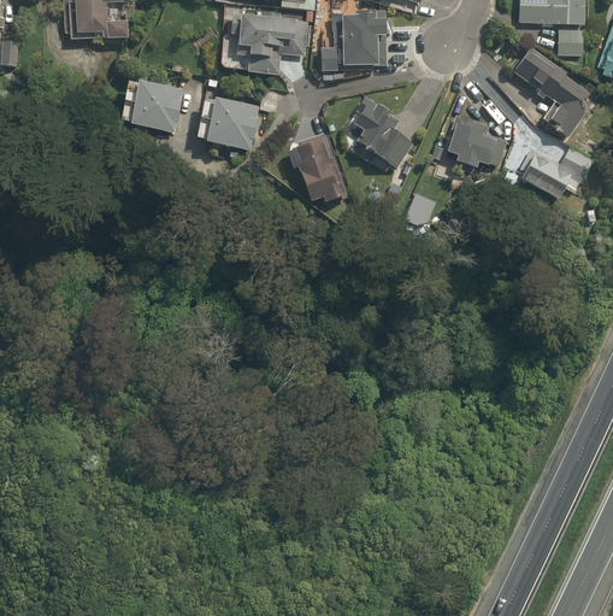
[(70,0),(71,34),(105,34),(105,40),(129,40),(129,22),(110,22),(108,4),(123,3),(123,0),(70,0)]
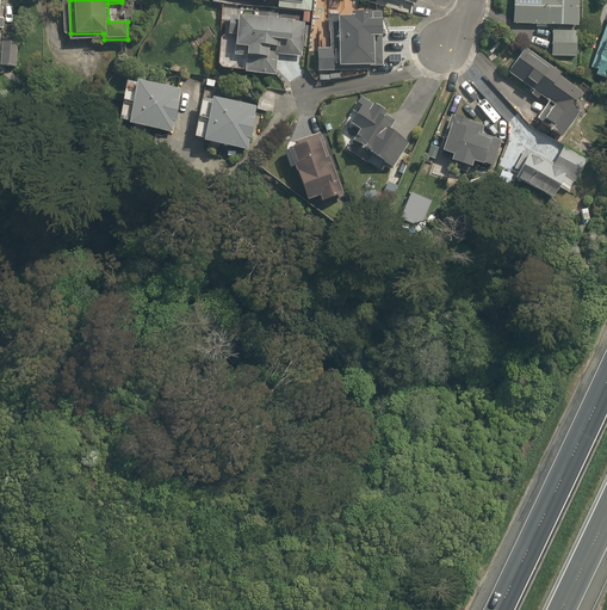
[(515,0),(515,24),(582,24),(581,0),(515,0)]
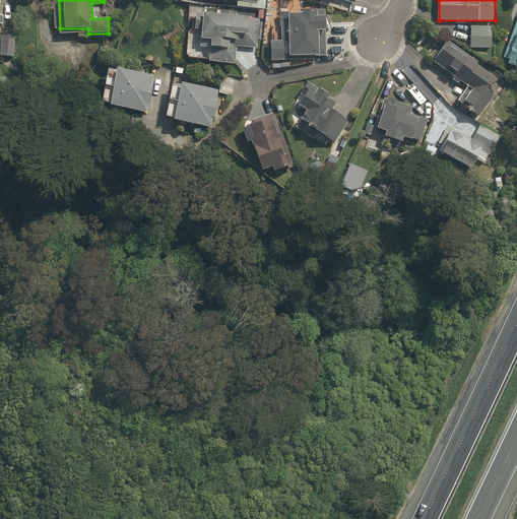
[(315,13),(287,12),(285,52),(333,54),(334,23),(328,23),(329,9),(315,8),(315,13)]
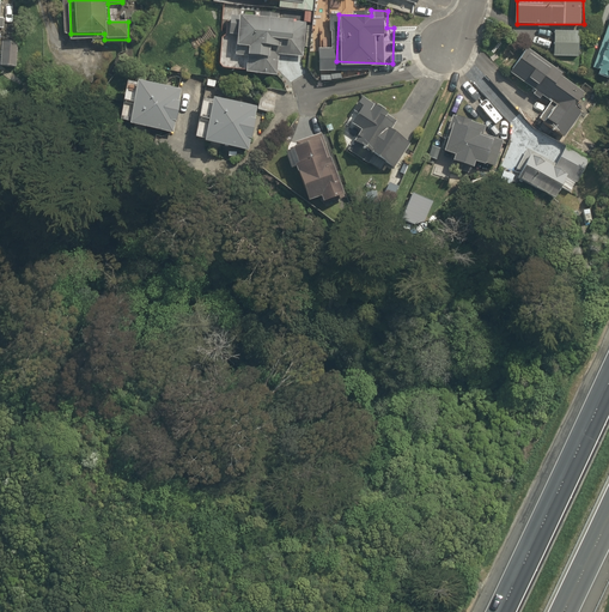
[(235,16),(232,41),(223,41),(220,67),(244,68),(244,72),(279,74),(280,52),(305,54),(308,22),(235,16)]
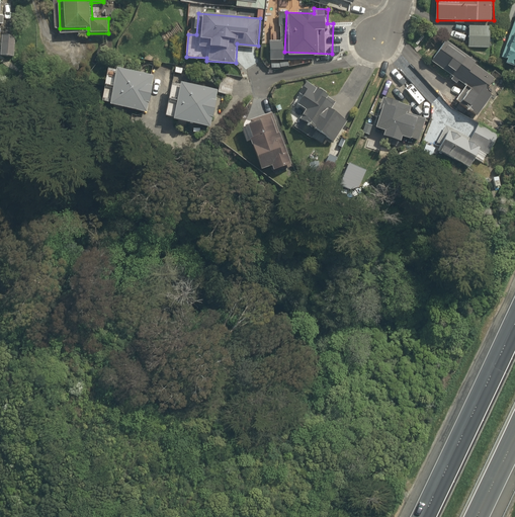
[(514,20),(501,57),(514,61),(514,20)]
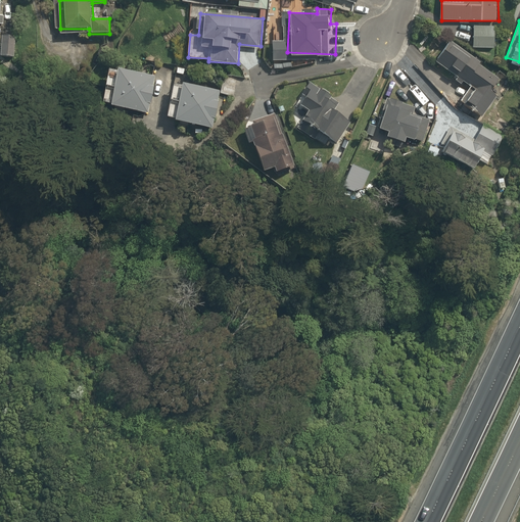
[(497,25),(473,24),(473,47),(495,48),(497,25)]
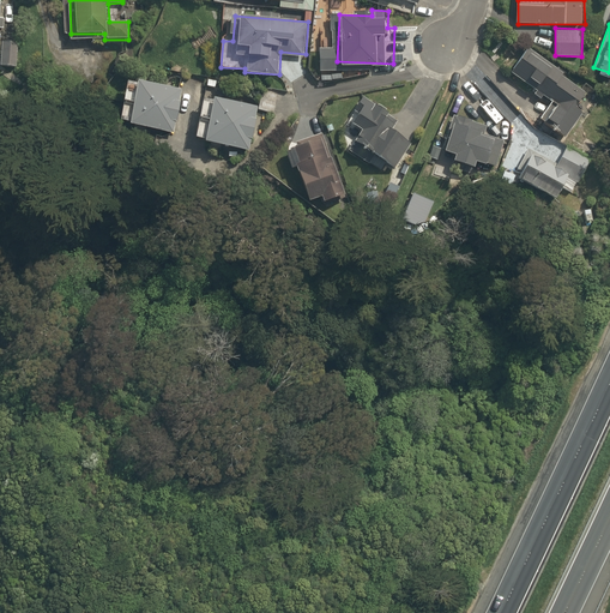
[(19,36),(0,35),(0,41),(0,62),(17,65),(19,36)]
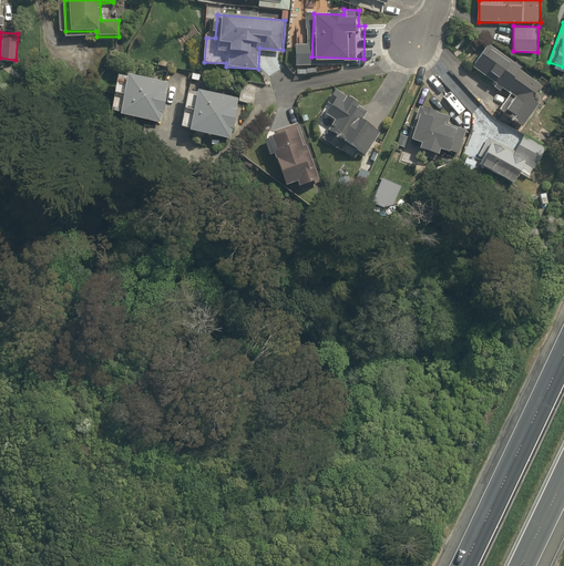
[(472,65),(485,74),(512,92),(498,114),(518,127),(546,83),(486,44),(472,65)]
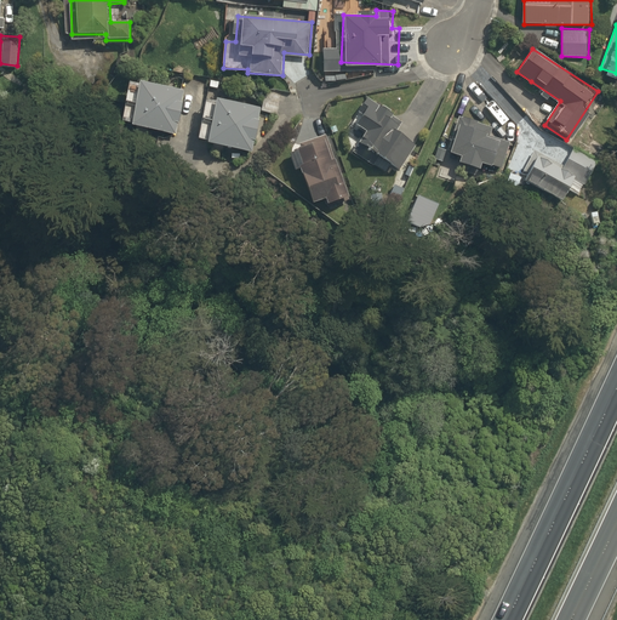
[(187,91),(135,79),(125,121),(176,134),(187,91)]
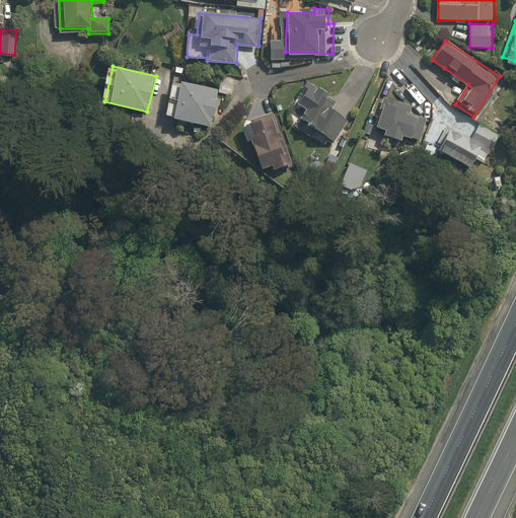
[(308,106),(299,122),(336,142),(347,121),(330,112),(336,101),(326,96),(329,91),(308,80),(297,100),(308,106)]
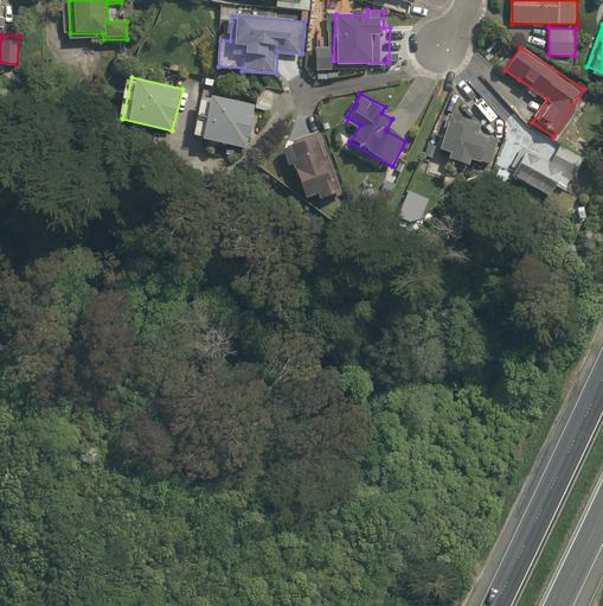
[(256,104),(207,95),(199,140),(248,150),(256,104)]
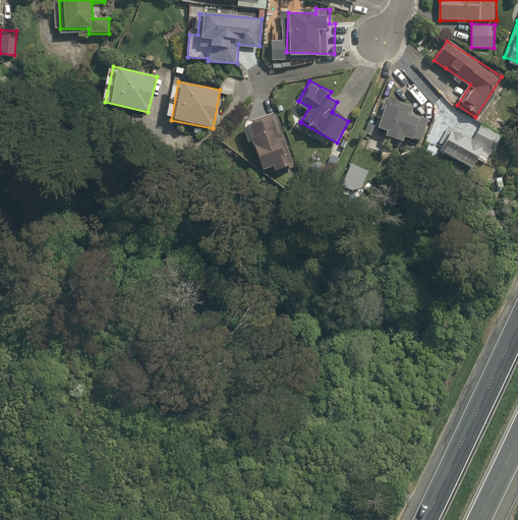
[(385,94),(375,127),(384,130),(381,137),(399,143),(401,139),(408,141),(410,137),(424,141),(430,121),(411,115),(412,110),(400,106),(402,100),(385,94)]
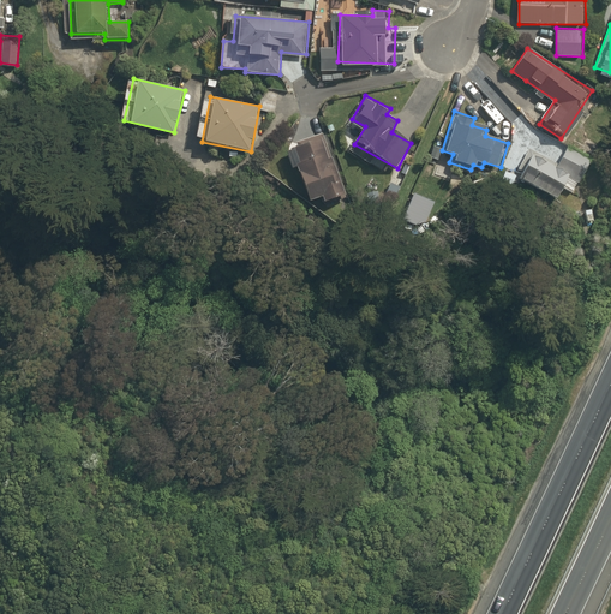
[(346,191),(325,132),(286,145),(305,198),(318,194),(321,201),(346,191)]
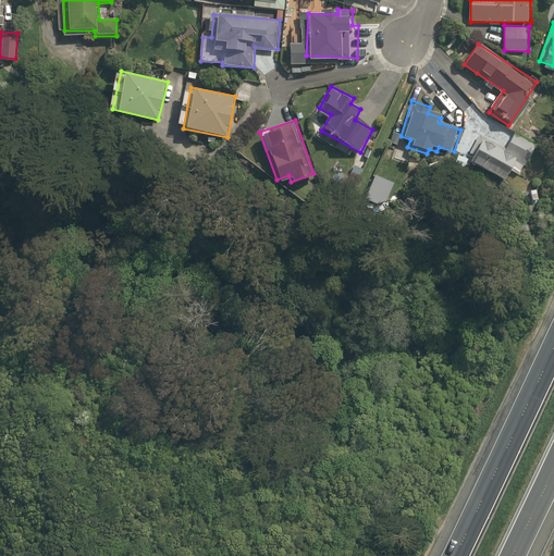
[(506,146),(479,134),(467,163),(505,180),(514,158),(527,163),(536,143),(512,133),(506,146)]
